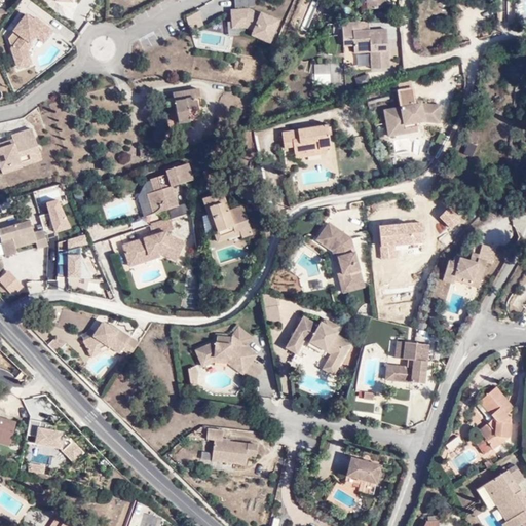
[(257,30),(256,34),(272,41),(280,20),(252,9),(252,5),(257,5),(256,0),(236,0),(237,7),(240,6),(240,9),(234,9),(235,27),(249,26),(257,30)]
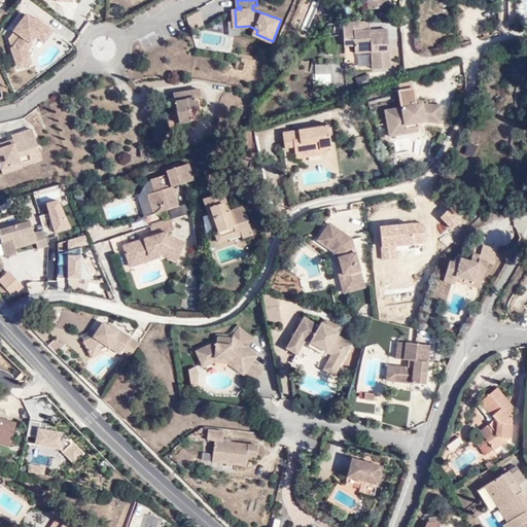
[(365,0),(366,8),(385,7),(384,0),(365,0)]
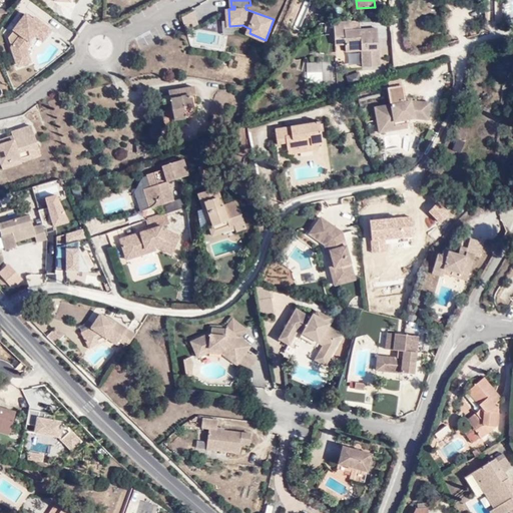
[(29,41),(34,34),(43,40),(51,29),(34,16),(33,18),(25,12),(13,28),(14,29),(9,36),(11,45),(11,46),(15,59),(29,55),(26,49),(26,48),(31,42),(29,41)]
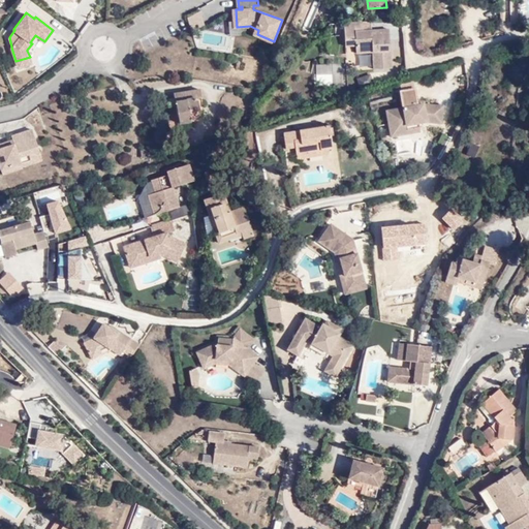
[(371,24),(344,26),(346,50),(355,50),(356,57),(372,56),(373,72),(392,71),(390,32),(371,33),(371,24)]
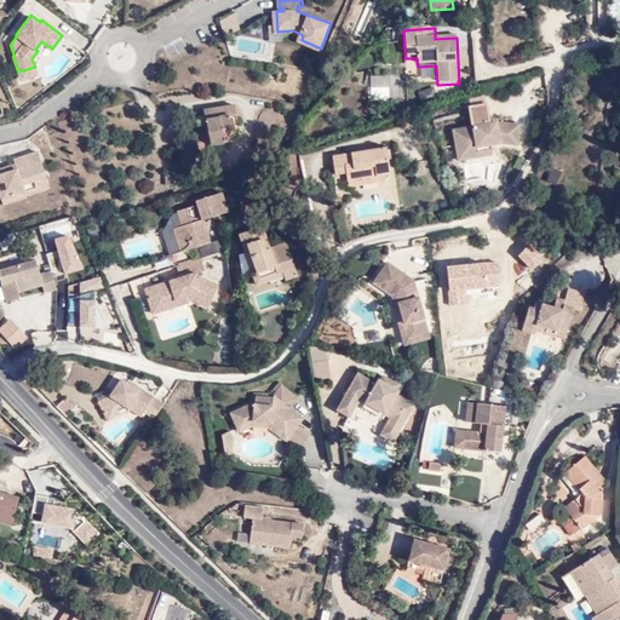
[(35,67),(18,72),(21,80),(38,74),(35,67)]
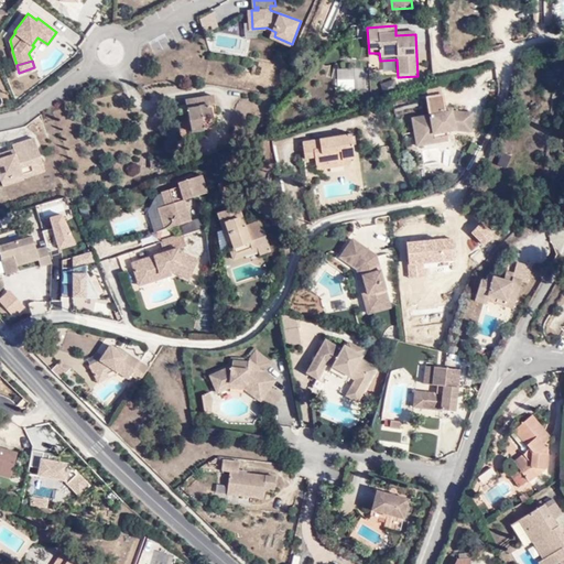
[(340,75),(337,83),(350,89),(354,82),(340,75)]
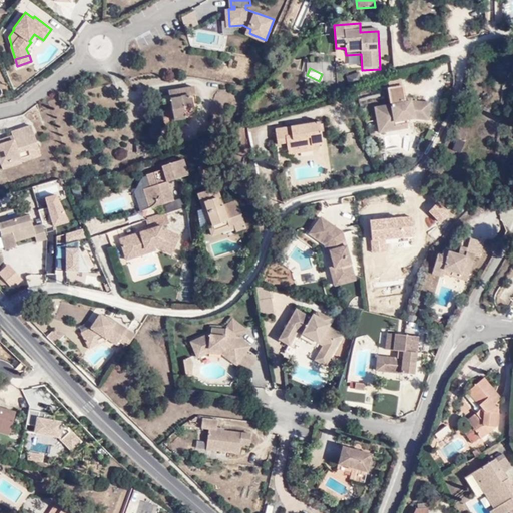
[(346,75),(349,85),(362,81),(359,72),(346,75)]
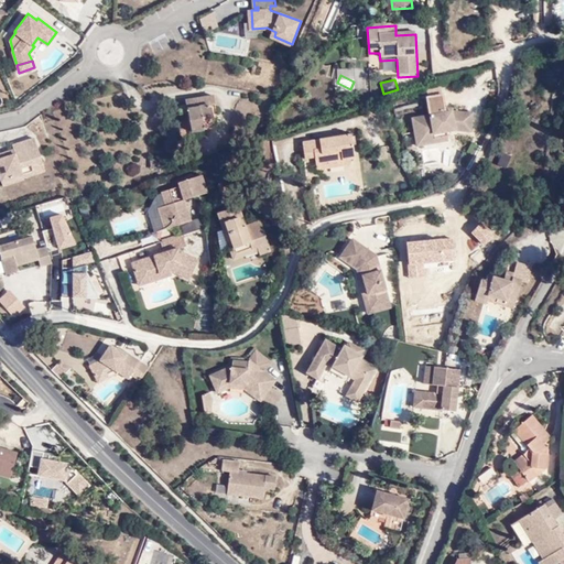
[(437,140),(452,141),(451,134),(474,133),(476,112),(455,111),(448,112),(448,108),(445,95),(429,98),(431,115),(414,119),(418,133),(422,133),(437,137),(437,140)]
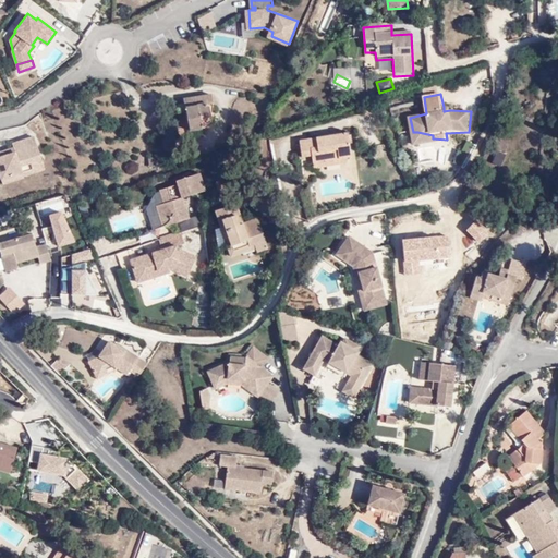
[(211,95),(198,96),(199,107),(184,108),(189,135),(203,133),(202,128),(209,126),(208,108),(213,107),(211,95)]
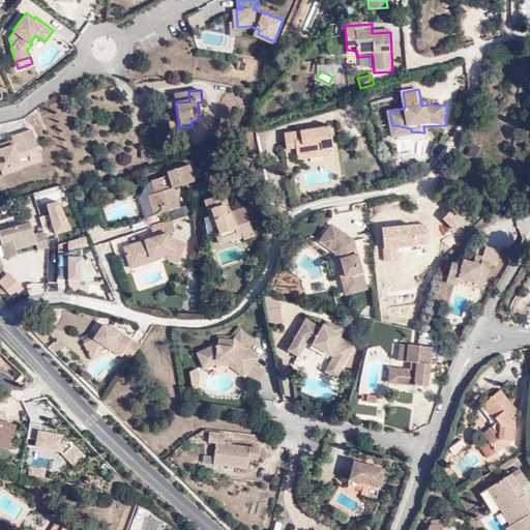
[(189,101),(188,91),(174,93),(175,102),(189,101)]
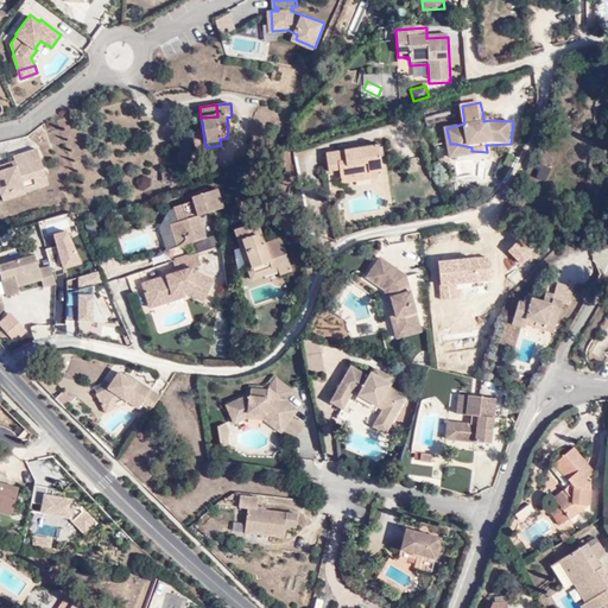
[(453,160),(487,154),(487,152),(472,151),(472,147),(455,144),(450,144),(453,160)]
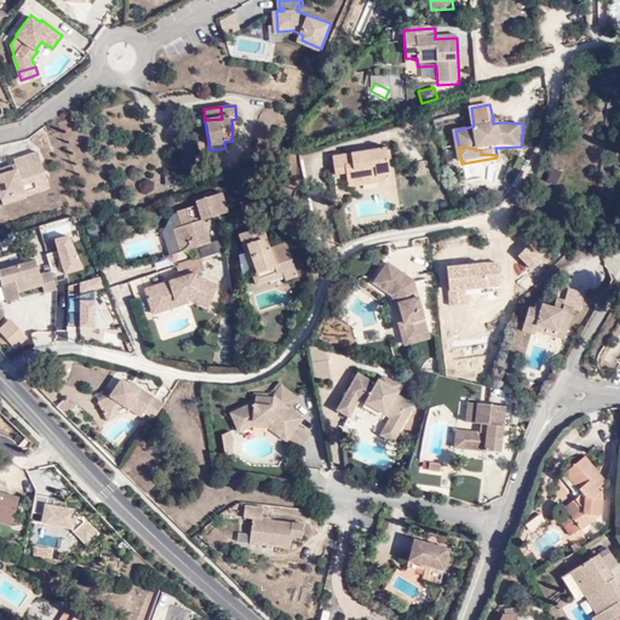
[(0,166),(0,195),(3,202),(26,195),(22,185),(46,177),(38,150),(13,159),(15,162),(17,167),(4,171),(3,166),(0,166)]
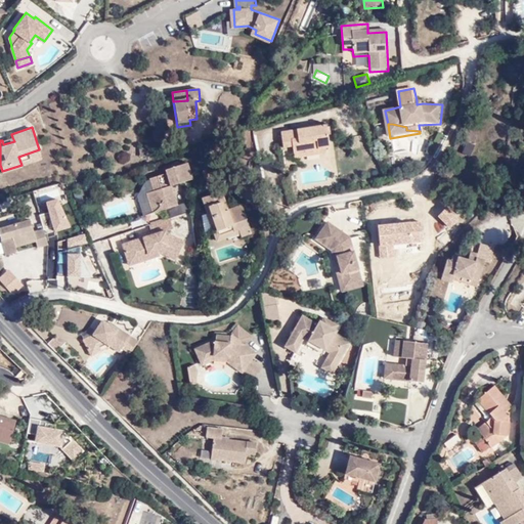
[(285,155),(286,162),(298,160),(297,155),(319,151),(319,157),(331,155),(325,127),(281,134),(282,143),(288,142),(290,153),(285,155)]
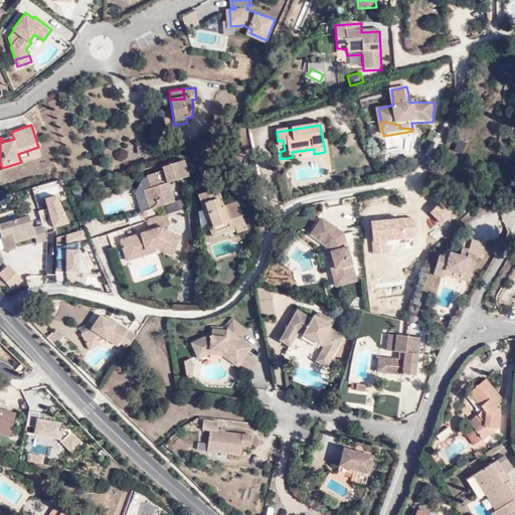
[(455,151),(462,154),(466,143),(458,140),(455,151)]
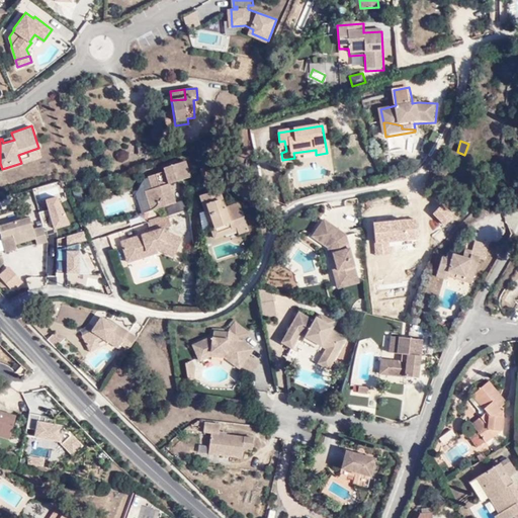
[(21,163),(41,156),(38,148),(18,155),(21,163)]
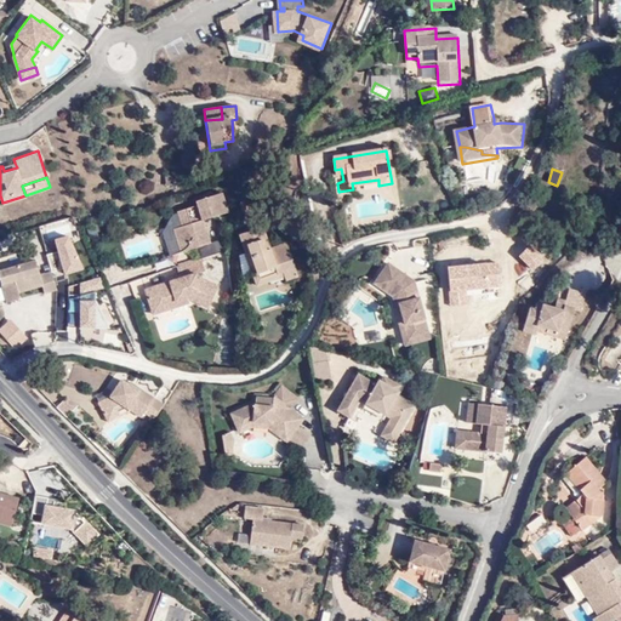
[(239,208),(251,204),(248,191),(234,194),(239,208)]
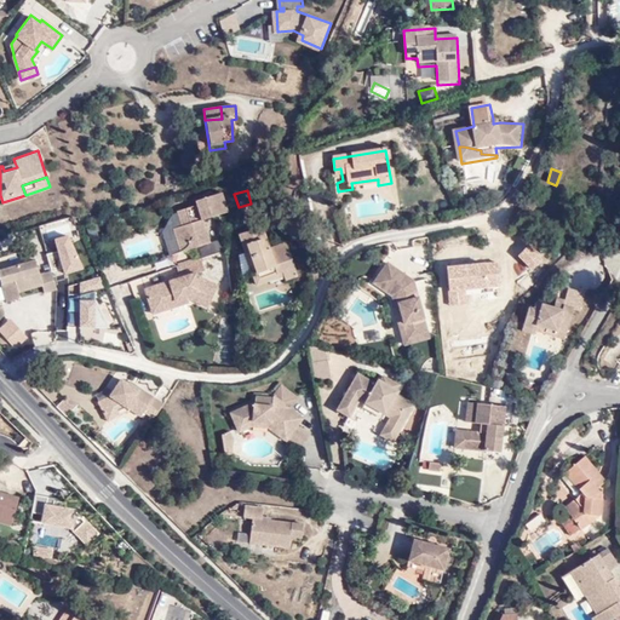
[(205,256),(224,250),(220,239),(211,241),(204,220),(204,218),(227,211),(220,193),(196,201),(197,205),(177,212),(182,227),(173,229),(181,250),(196,245),(201,257),(205,256)]
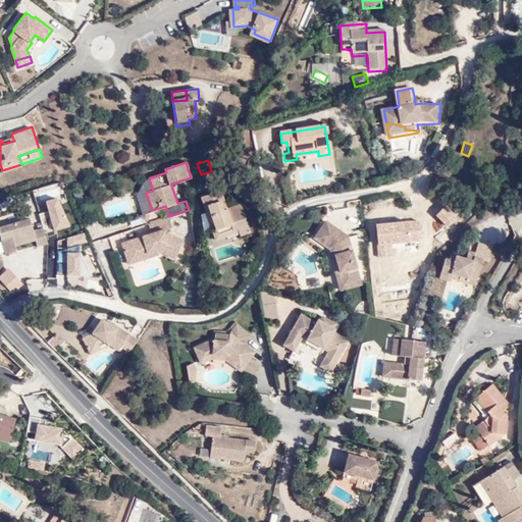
[(221,187),(201,191),(206,208),(210,226),(246,217),(242,200),(225,204),(221,187)]
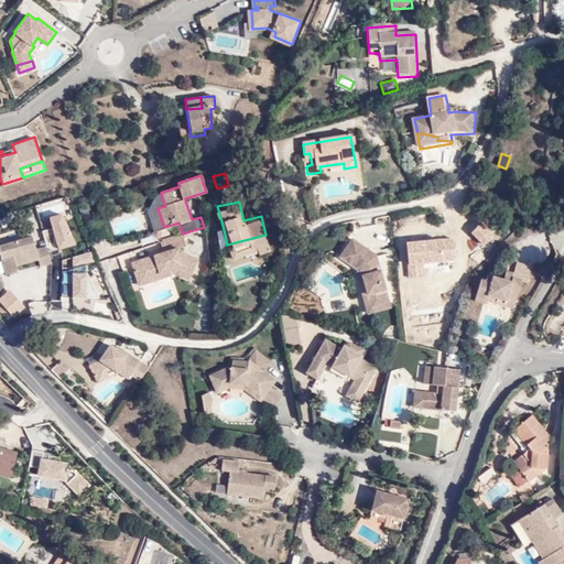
[(64,215),(49,219),(60,253),(75,249),(64,215)]
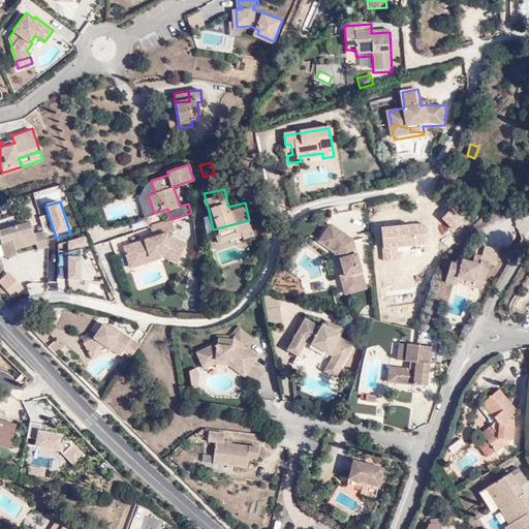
[(206,230),(213,229),(209,211),(201,213),(206,230)]
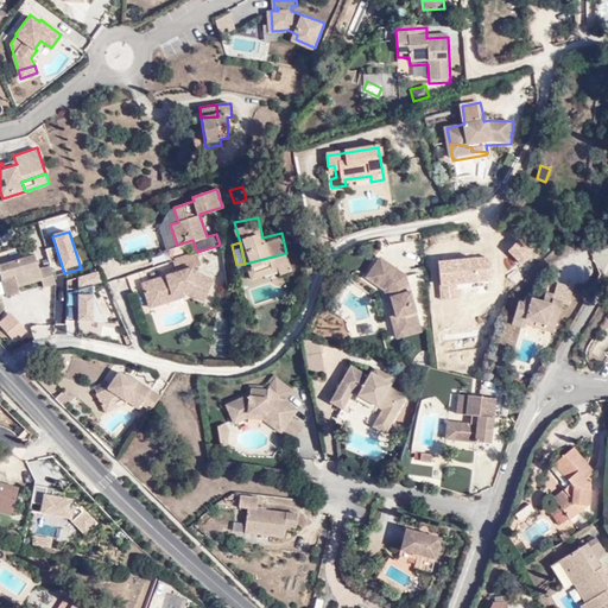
[(177,268),(143,279),(150,301),(164,297),(165,303),(189,296),(208,302),(217,278),(196,268),(196,265),(204,263),(201,251),(197,252),(173,259),(177,268)]
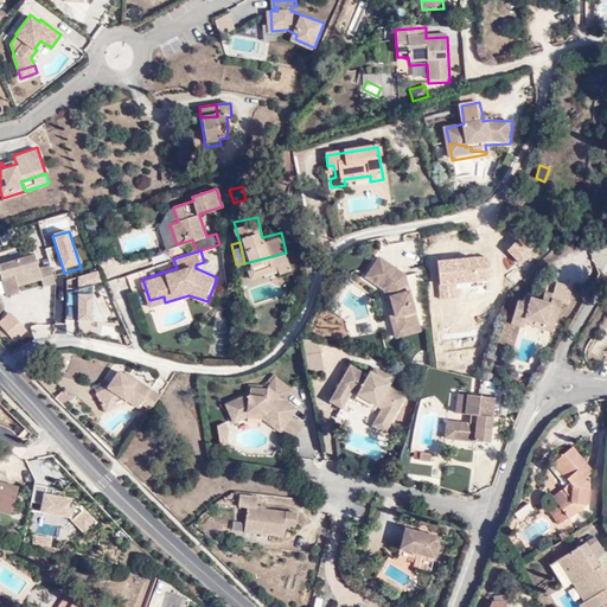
[(57,262),(38,267),(34,253),(0,262),(0,272),(7,295),(20,292),(20,285),(43,278),(45,286),(62,280),(57,262)]
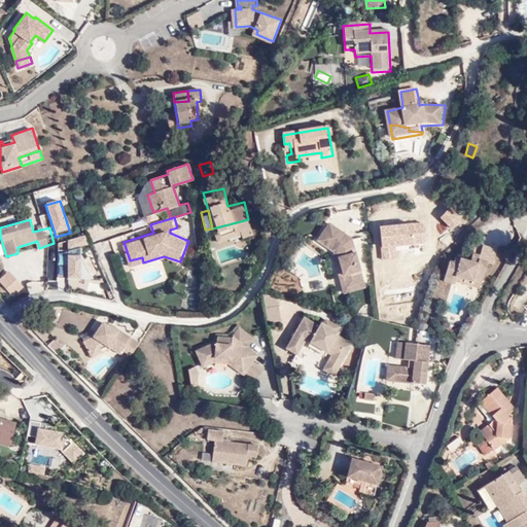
[(241,238),(252,234),(248,219),(212,229),(215,239),(239,233),(241,238)]
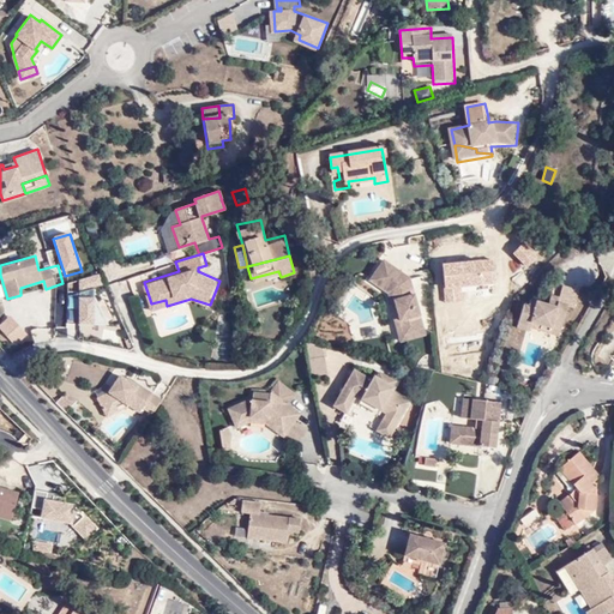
[(434,337),(416,281),(390,262),(373,282),(392,296),(399,315),(397,317),(407,345),(434,337)]
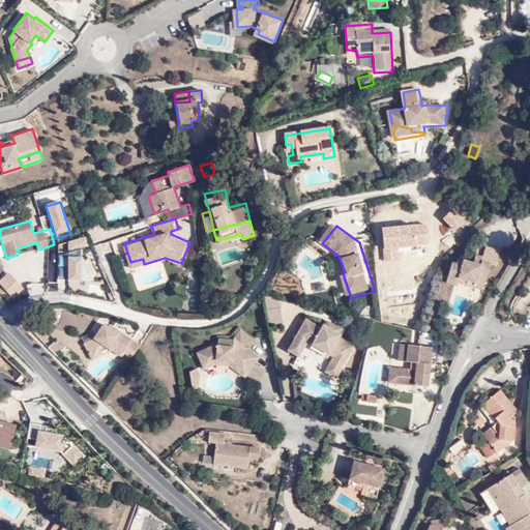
[(86,237),(67,241),(69,251),(88,246),(86,237)]
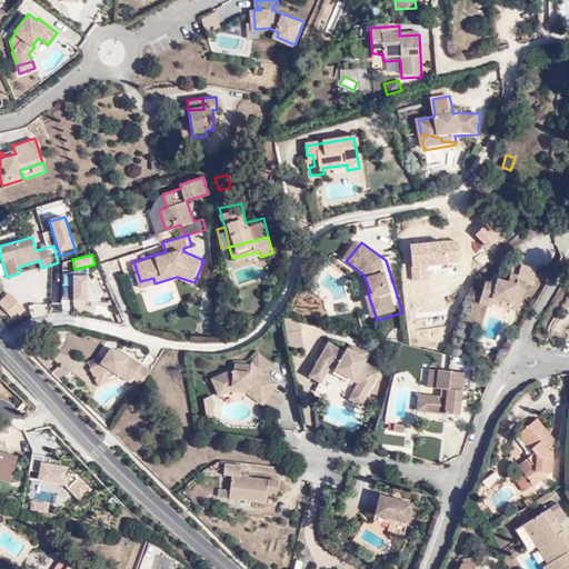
[(519,285),(511,282),(495,278),(492,286),(489,285),(481,307),(495,310),(496,307),(498,301),(513,307),(517,302),(525,305),(531,287),(536,289),(541,271),(526,266),(521,277),(519,285)]
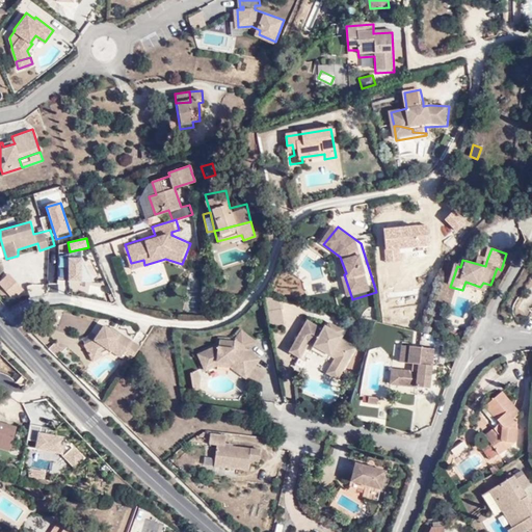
[(421,265),(421,255),(403,256),(403,266),(421,265)]
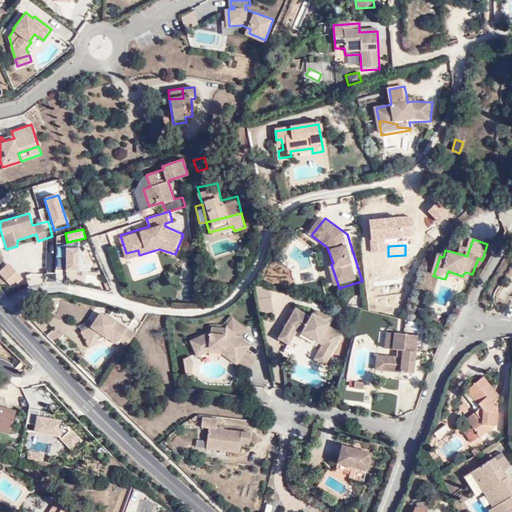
[(382,276),(406,275),(405,255),(388,256),(388,246),(373,247),(374,267),(382,267),(382,276)]
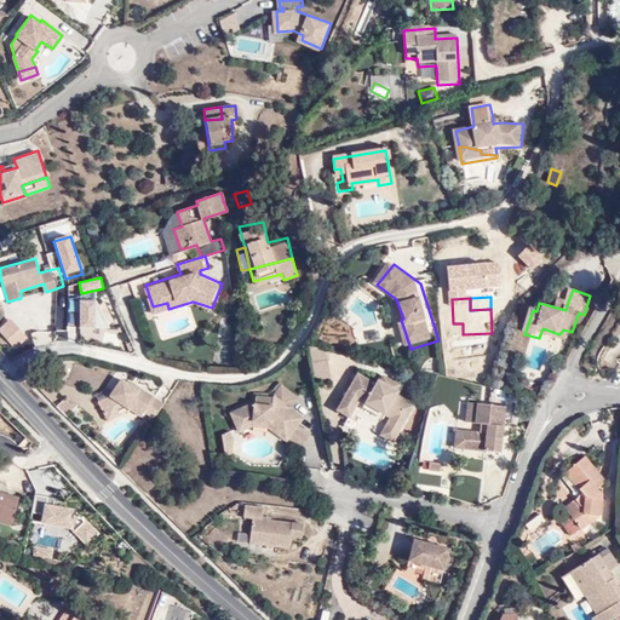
[(557,308),(566,310),(568,302),(561,300),(557,308)]
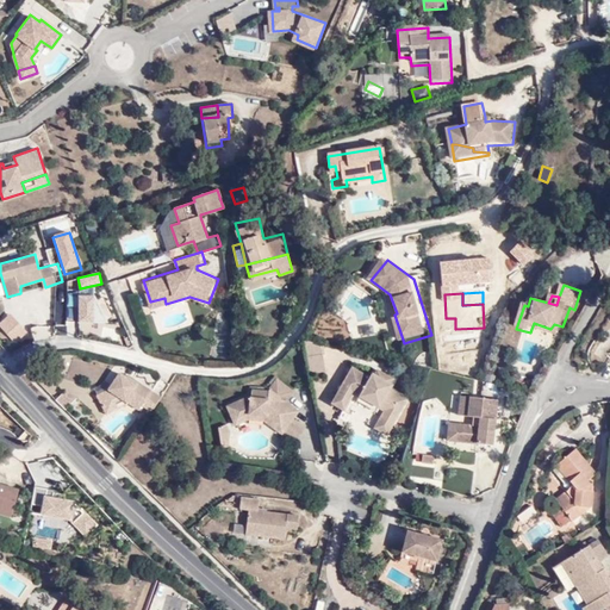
[(76,324),(95,324),(95,298),(76,298),(76,324)]
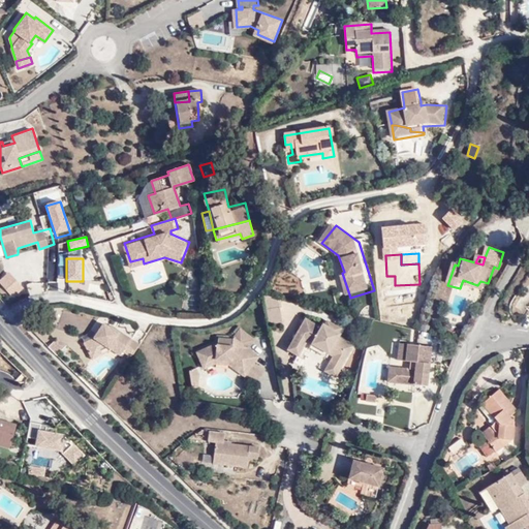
[(130,261),(132,267),(144,263),(143,258),(130,261)]
